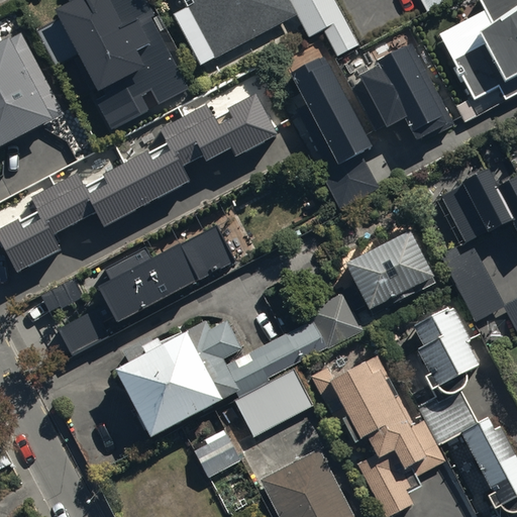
[(57,19),(34,30),(53,65),(60,62),(64,70),(75,64),(87,88),(92,86),(94,90),(99,87),(103,95),(94,100),(108,127),(143,109),(136,95),(147,89),(156,104),(185,88),(147,17),(152,14),(144,0),(64,0),(50,7),(57,19)]
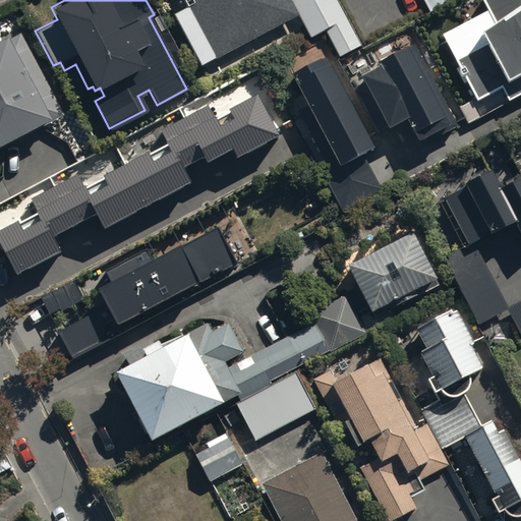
[(181,0),(186,9),(175,15),(203,67),(298,16),(289,0),(181,0)]
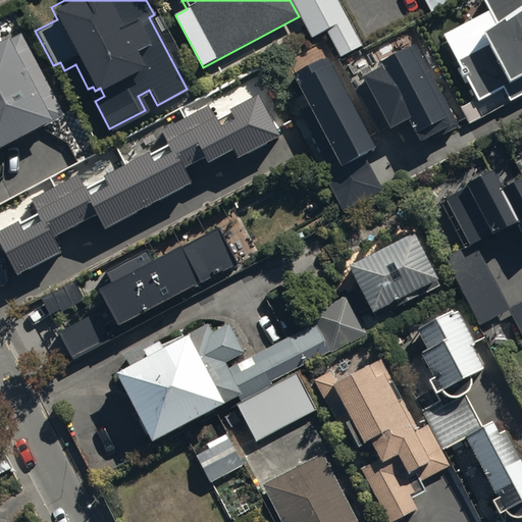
[(334,0),(290,0),(299,16),(309,37),(322,30),(336,56),(358,45),(334,0)]
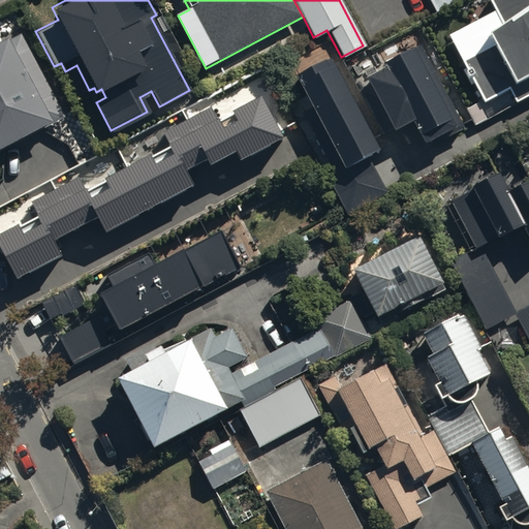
[(428,0),(433,10),(452,0),(428,0)]
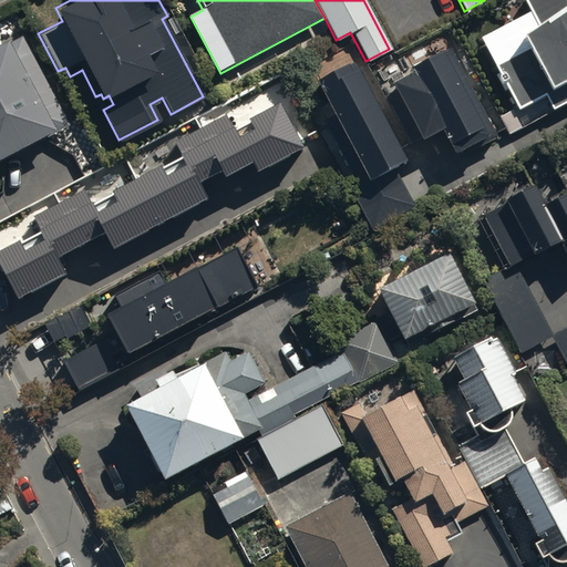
[(566,0),(522,0),(527,10),(480,34),(517,107),(544,93),(552,109),(566,100),(566,0)]
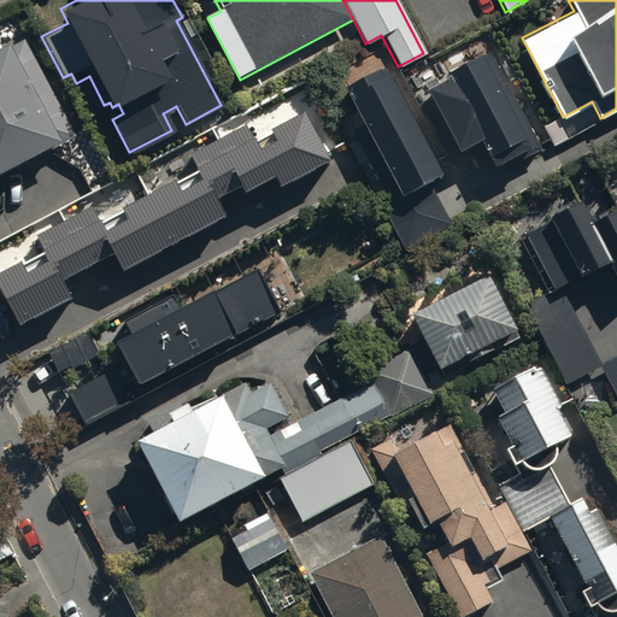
[(24,30),(0,42),(0,182),(36,164),(41,172),(86,150),(24,30)]
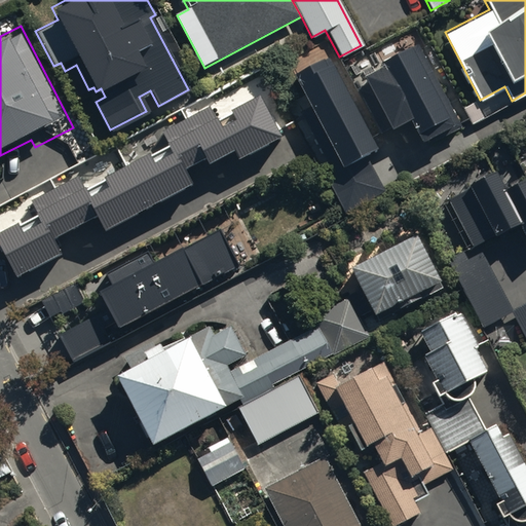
[(415,44),(379,63),(380,65),(361,75),(365,83),(354,88),(377,134),(388,127),(389,130),(410,120),(421,145),(457,126),(415,44)]
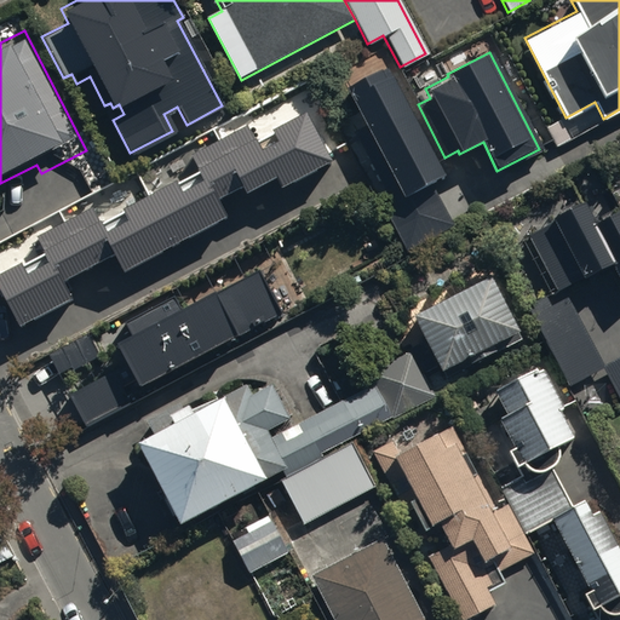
[(384,64),(343,86),(363,125),(351,131),(385,196),(377,201),(402,251),(451,225),(428,182),(442,173),(384,64)]
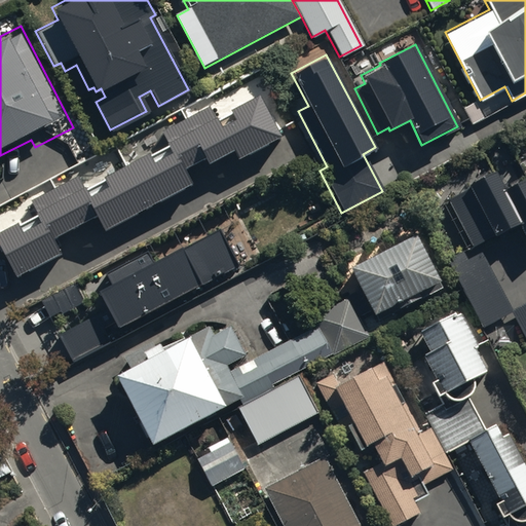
[(17,223),(0,232),(0,246),(16,277),(62,254),(53,238),(98,216),(105,230),(192,184),(184,170),(205,157),(209,163),(234,150),(239,158),(279,138),(258,98),(231,112),(233,116),(219,123),(210,106),(160,132),(170,148),(152,157),(150,153),(102,178),(105,183),(86,193),(78,177),(31,201),(40,221),(22,230),(17,223)]
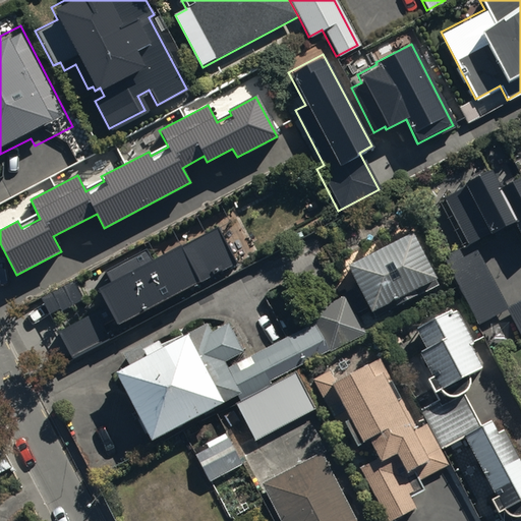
[(474,116),(467,100),(456,105),(463,121),(474,116)]
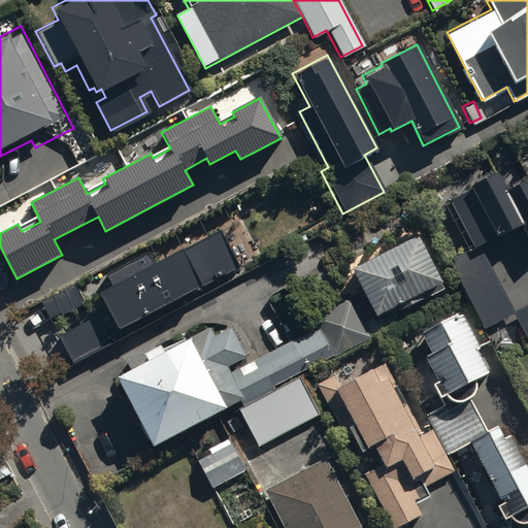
[(527,180),(506,192),(497,174),(450,197),(475,250),(520,228),(527,244),(527,180)]
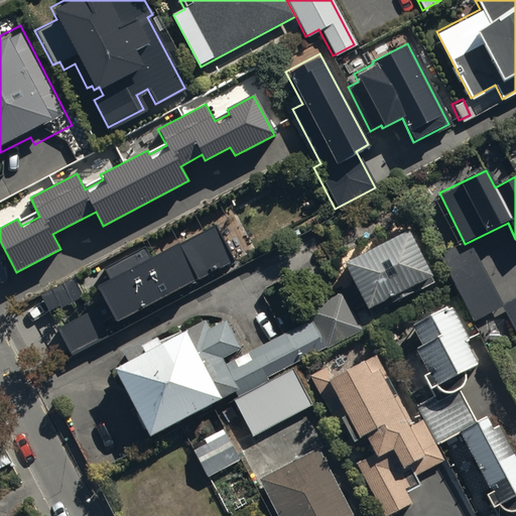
[(97,289),(119,327),(236,262),(216,226),(153,259),(147,249),(104,272),(110,282),(97,289)]
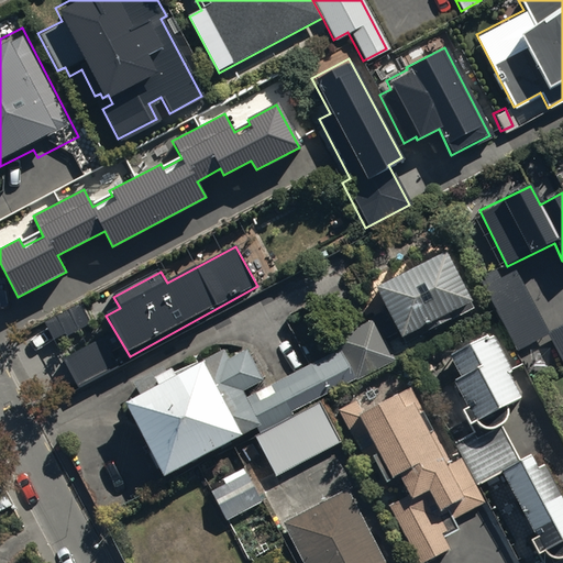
[(445,254),(375,289),(400,340),(426,328),(428,333),(451,321),(449,317),(463,309),(465,315),(474,311),(445,254)]
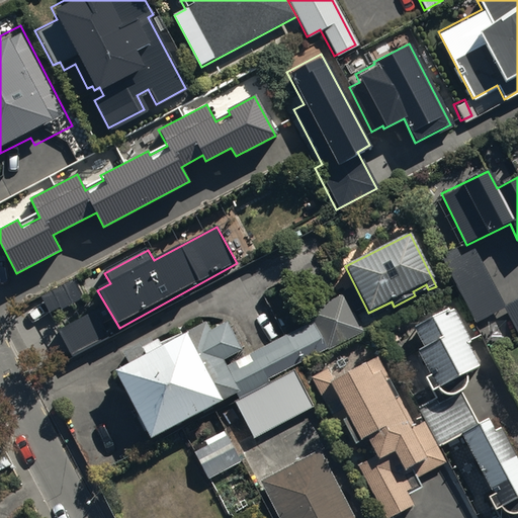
[(478,254),(447,269),(473,324),(498,312),(500,318),(507,314),(517,336),(517,298),(503,307),(478,254)]
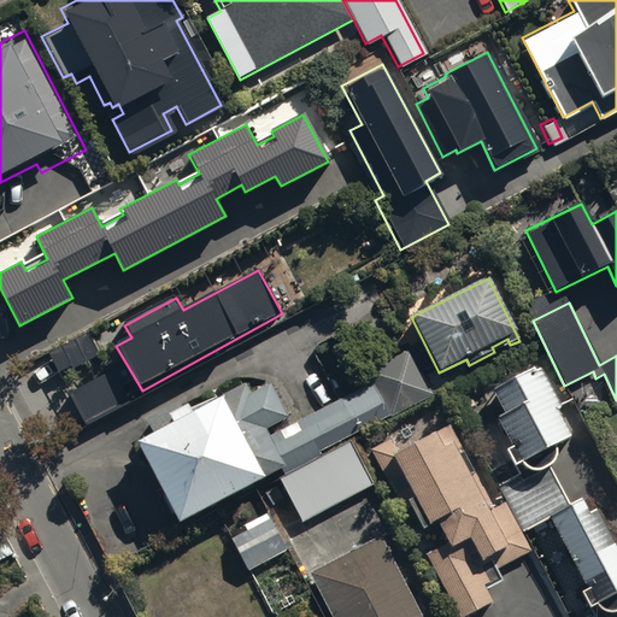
[(92,335),(50,356),(60,376),(101,356),(92,335)]
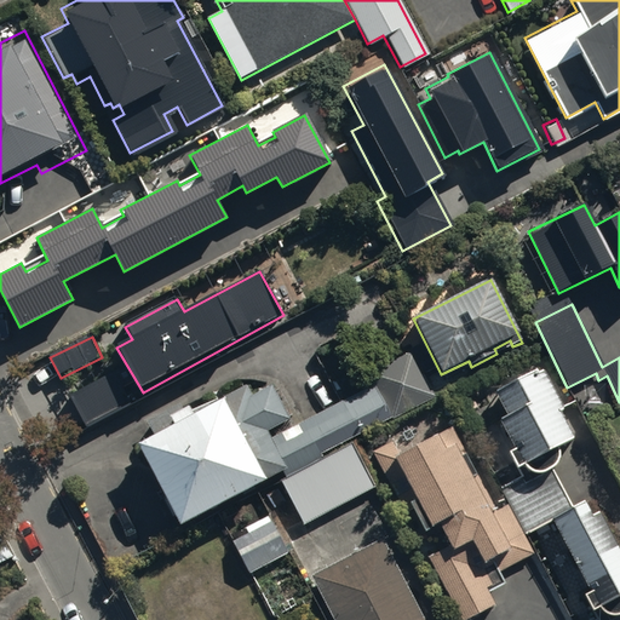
[(155,438),(138,447),(179,528),(285,472),(286,475),(434,396),(411,351),(369,373),(375,383),(268,440),(264,432),(290,420),(273,388),(252,399),(246,386),(190,415),(185,403),(147,424),(155,438)]
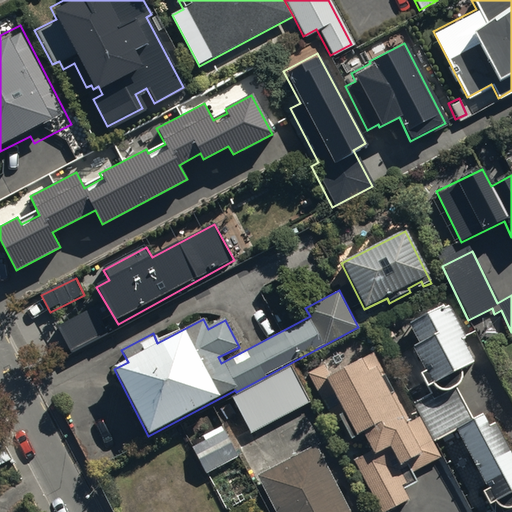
[(487,490),(482,493),(493,511),(511,511),(511,454),(495,422),(487,426),(482,416),(473,421),(454,387),(455,387),(456,386),(457,385),(458,384),(459,383),(459,381),(460,380),(460,379),(461,378),(461,376),(461,375),(461,374),(461,372),(461,371),(460,370),(472,364),(461,341),(464,340),(446,305),(409,325),(418,344),(390,358),(404,384),(419,376),(429,395),(414,403),(434,443),(455,431),(487,490)]
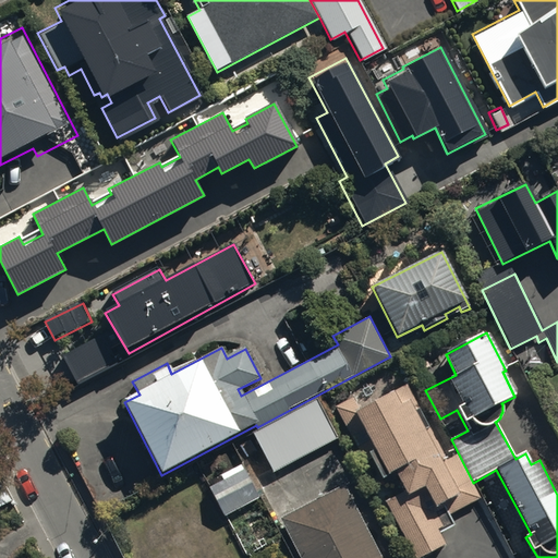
[(61,359),(75,384),(112,363),(105,349),(110,347),(104,336),(61,359)]
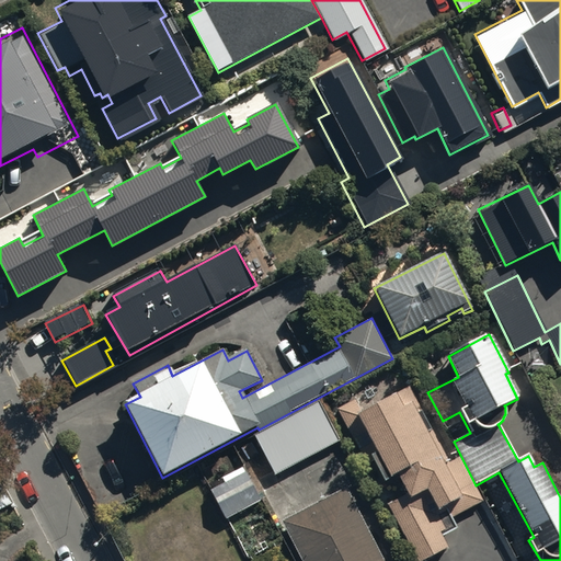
[(363,412),(356,401),(339,411),(367,466),(374,462),(384,482),(396,476),(407,494),(386,505),(415,560),(425,560),(448,549),(442,535),(457,527),(451,516),(482,500),(459,457),(450,462),(409,387),(363,412)]
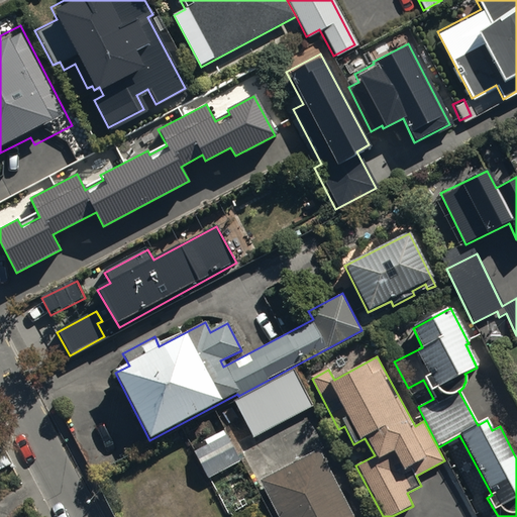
[(234,403),(253,438),(309,408),(290,374),(234,403)]
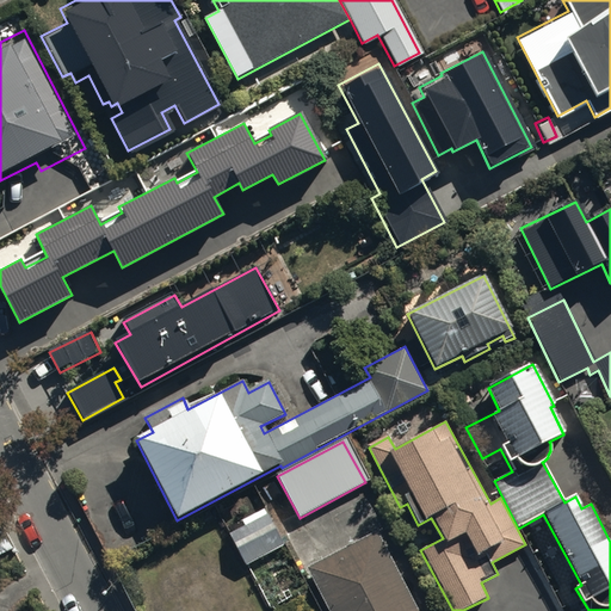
[(417,610),(377,532),(304,568),(326,610),(417,610)]
